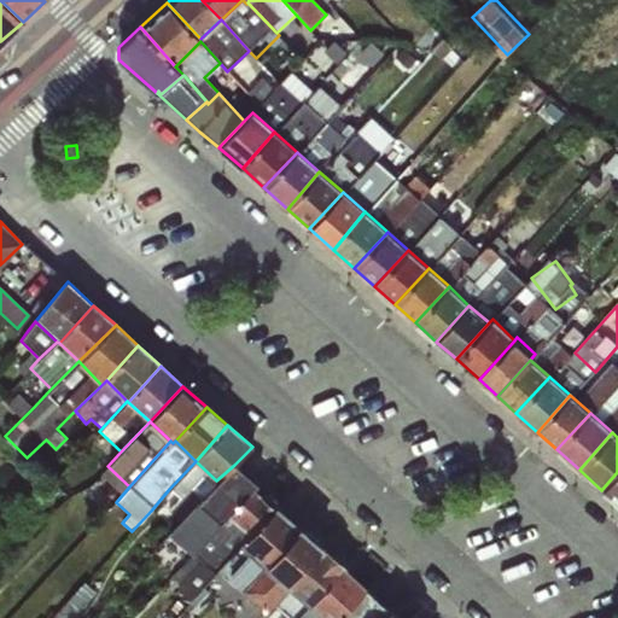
[(181,520),(198,502),(216,481),(196,461),(169,489),(180,497),(169,511),(181,520)]
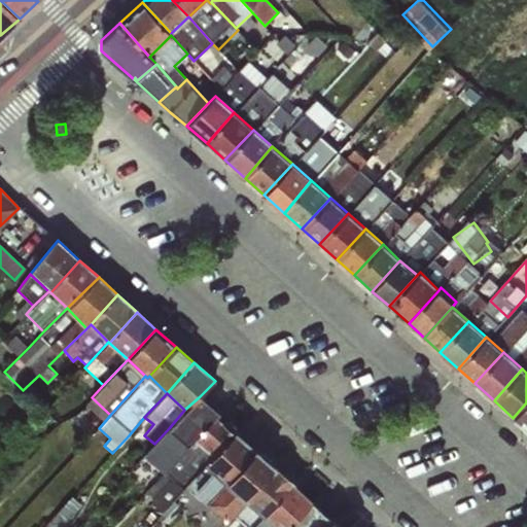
[(220,413),(200,396),(184,410),(169,428),(188,446),(195,440),(220,413)]
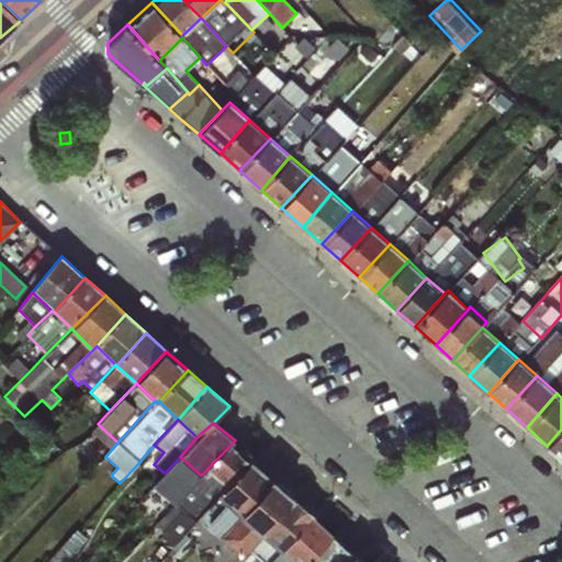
[(561,458),(561,429),(547,446),(561,458)]
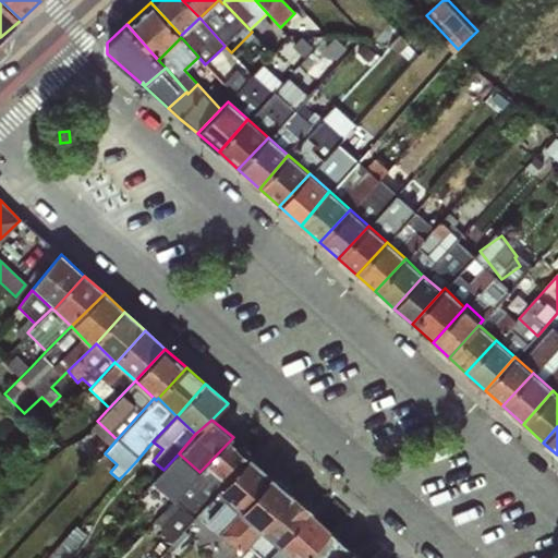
[(252,453),(233,437),(206,465),(226,483),(250,456),(252,453)]
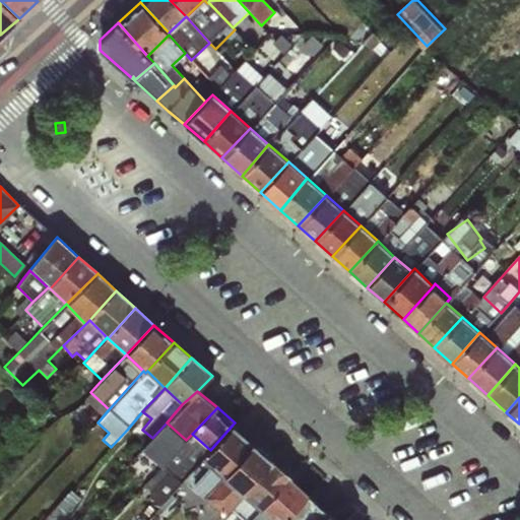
[(167,423),(152,438),(143,448),(163,465),(186,440),(167,423)]
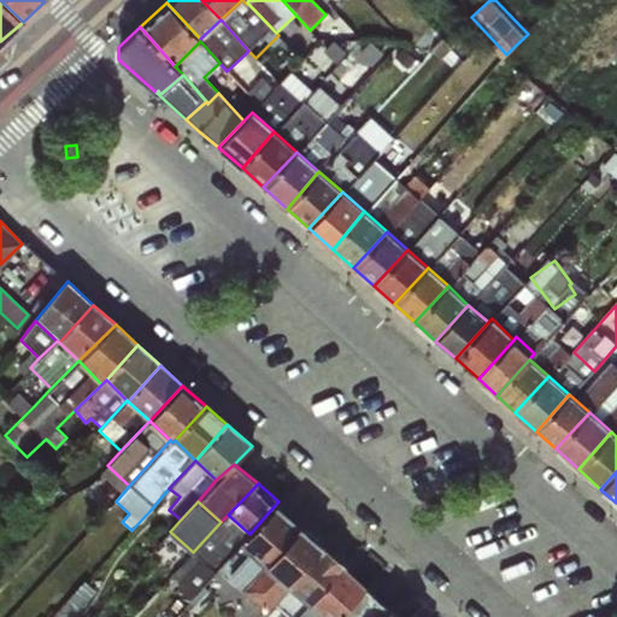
[(300,526),(276,504),(250,534),(240,545),(263,564),(264,566),(300,526)]
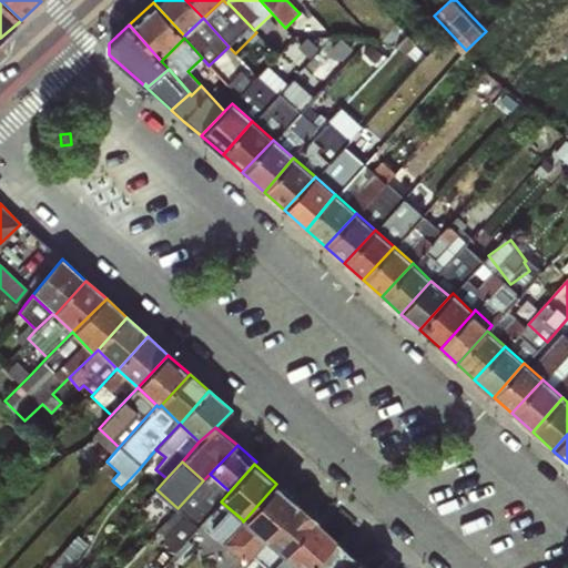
[(202,523),(221,501),(230,492),(210,474),(203,480),(178,508),(159,527),(169,536),(188,516),(199,526),(202,523)]
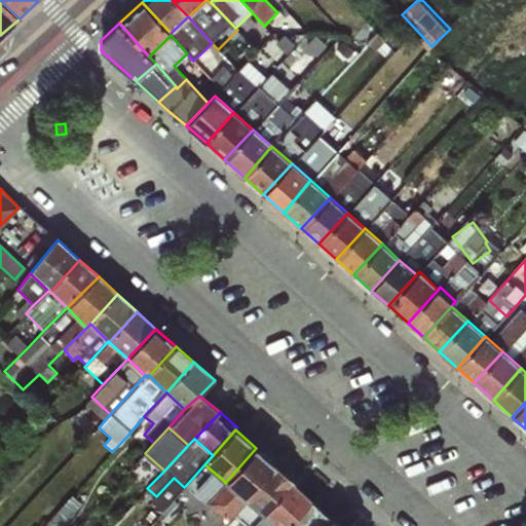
[(276,465),(256,448),(225,483),(246,499),(276,465)]
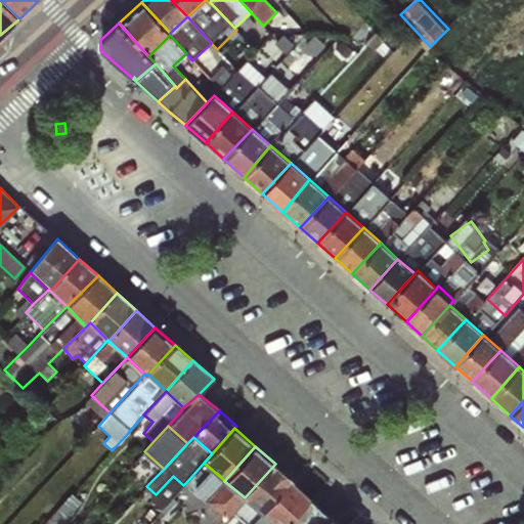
[(0,447),(0,475),(15,462),(0,447)]
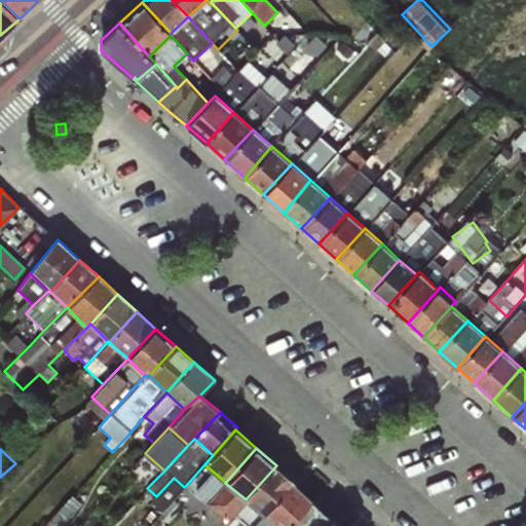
[(204,464),(187,484),(205,501),(224,481),(204,464)]
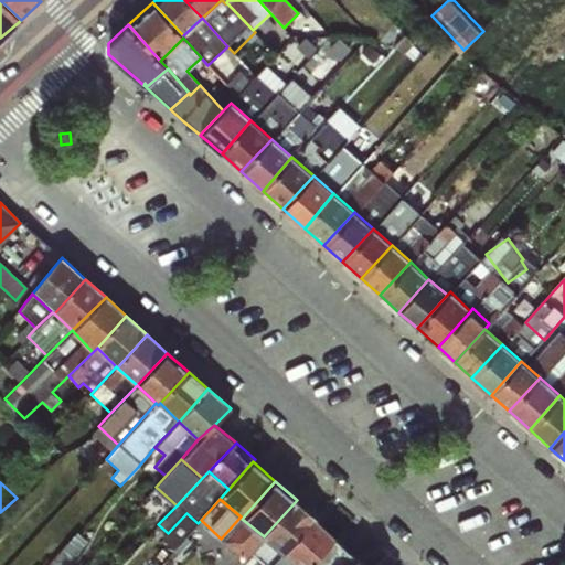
[(316,519),(297,500),(264,536),(281,553),(283,555),(285,553),(316,519)]
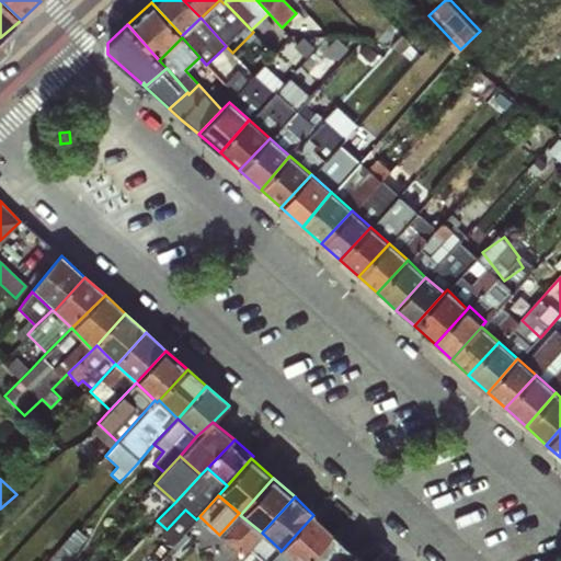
[(171,546),(196,519),(185,510),(167,529),(160,535),(171,546)]
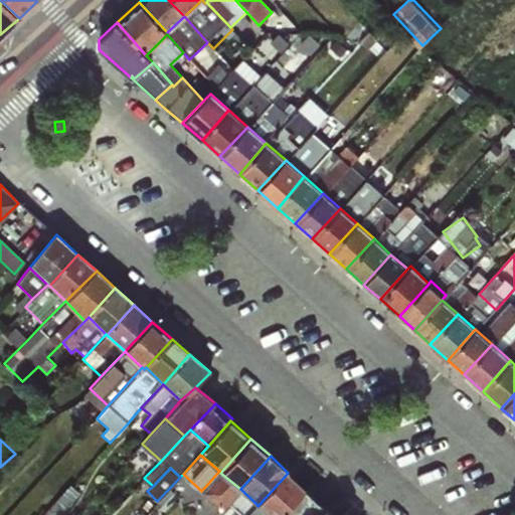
[(219,471),(201,491),(205,494),(206,500),(213,506),(218,506),(222,510),(228,502),(240,489),(220,473),(219,471)]
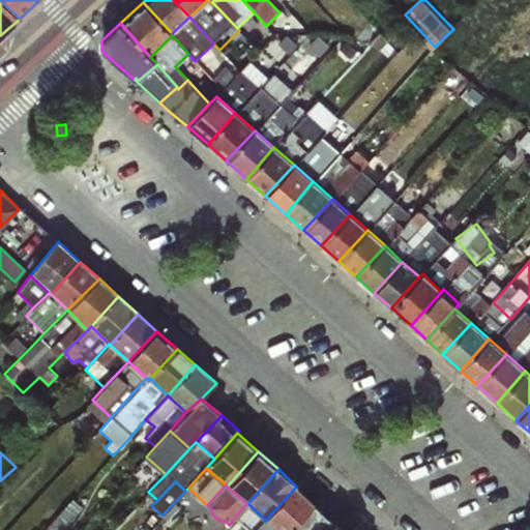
[(290,529),(315,504),(296,487),(267,519),(277,529),(290,529)]
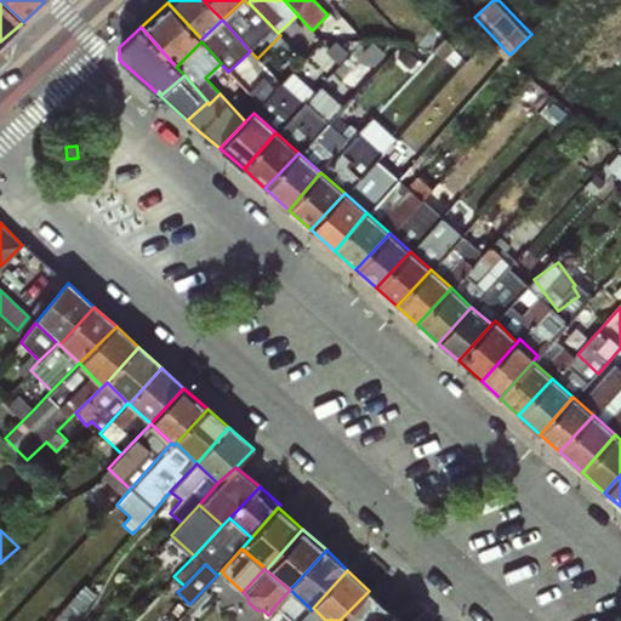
[(84,586),(51,620),(72,620),(95,596),(84,586)]
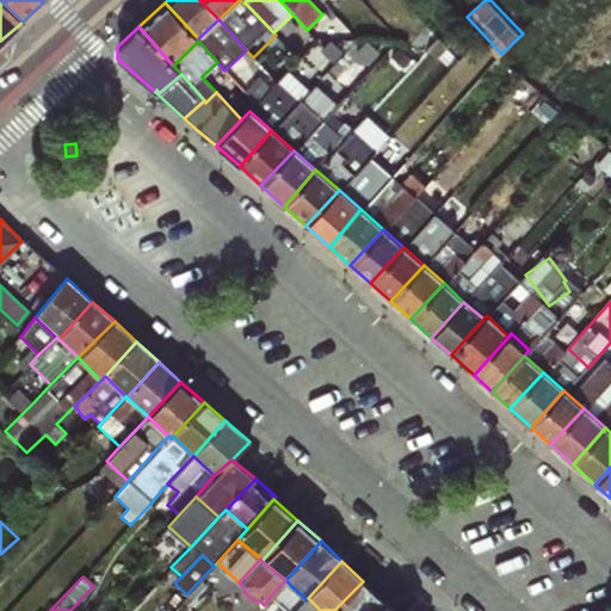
[(285,580),(271,596),(287,610),(292,610),(304,598),(285,580)]
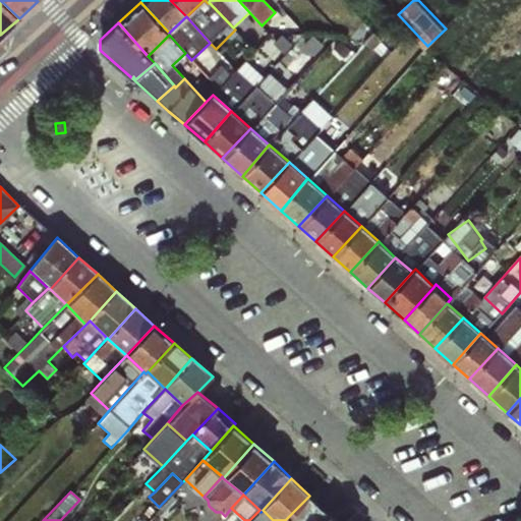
[(321,520),(328,514),(309,496),(285,520),(321,520)]
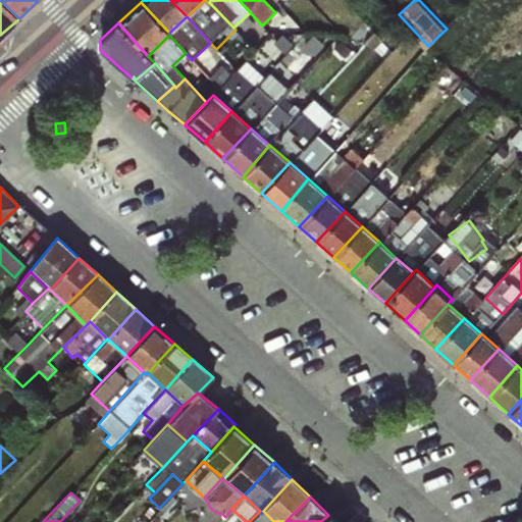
[(260,511),(250,521),(273,521),(263,511),(261,513),(260,511)]
